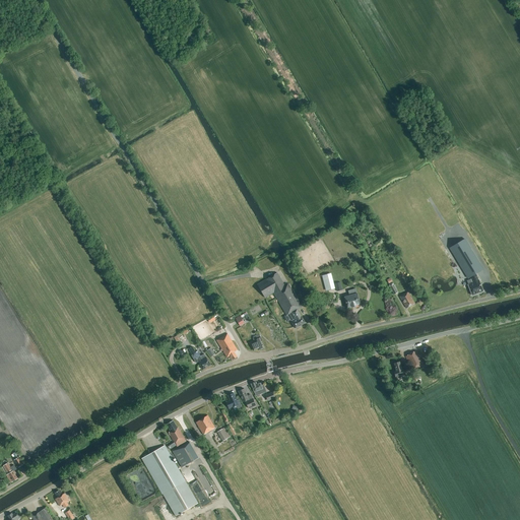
[(476,274),(483,270),(469,246),(465,240),(450,248),(468,278),(469,278),(476,274)]
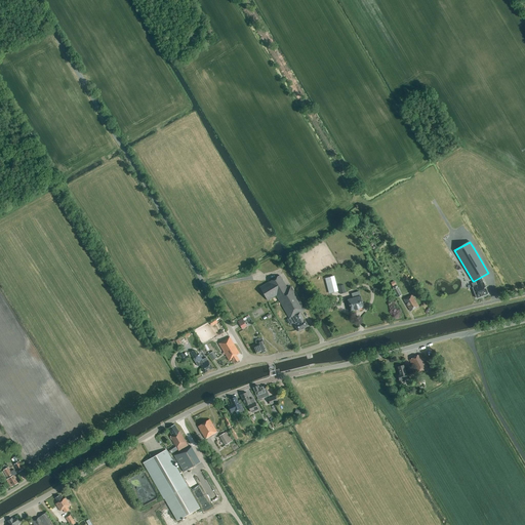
[(287,289),(280,276),(259,287),(268,300),(276,295),(289,319),(290,318),(292,323),(293,323),(294,325),(298,332),(309,326),(305,320),(299,313),(305,310),(291,287),(287,289)]
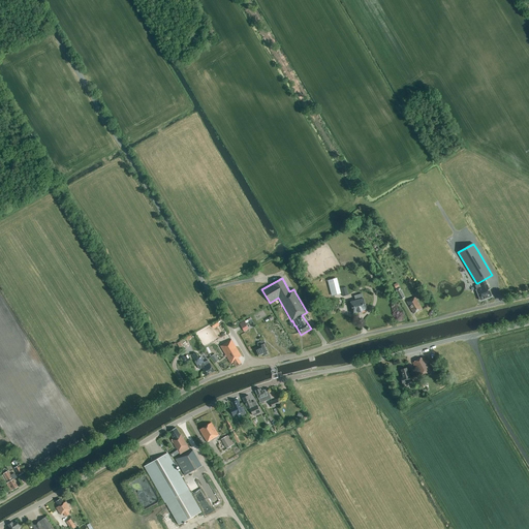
[(328,280),(332,296),(339,293),(335,278),(328,280)]
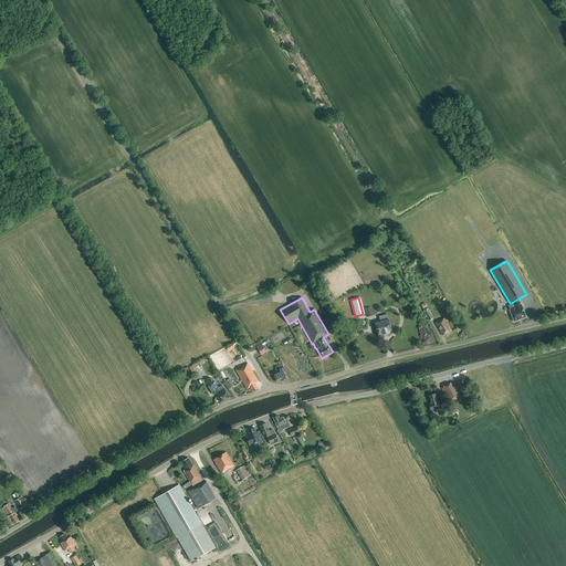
[(519,299),(511,303),(511,304),(513,304),(514,308),(510,310),(514,322),(526,317),(522,305),(521,305),(519,299)]
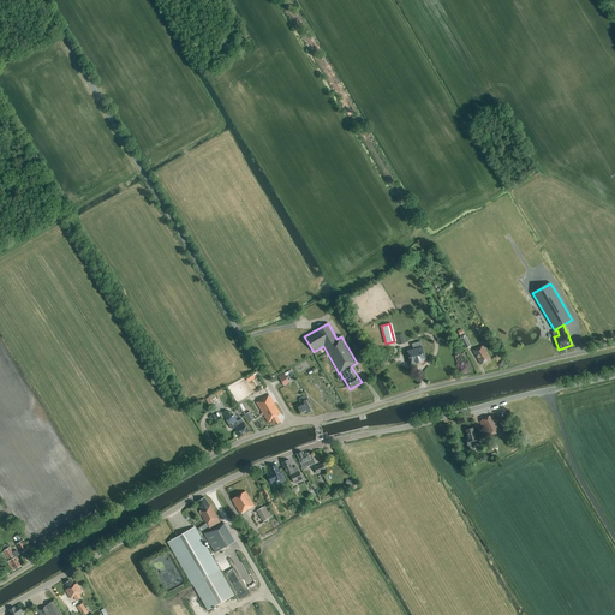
[(465,348),(471,346),(465,336),(463,338),(461,339),(460,339),(465,348)]
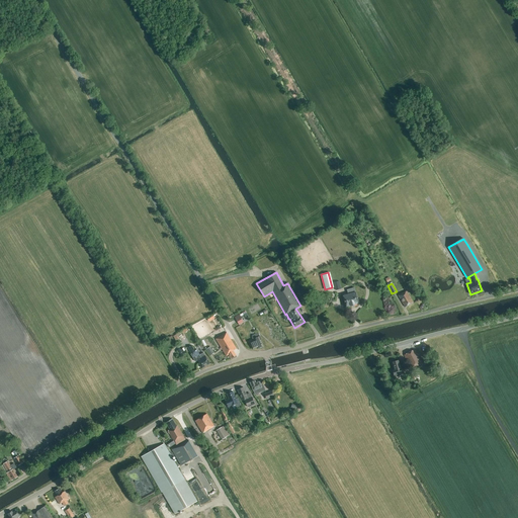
[(346,308),(359,304),(354,287),(347,289),(348,294),(343,296),(346,308)]
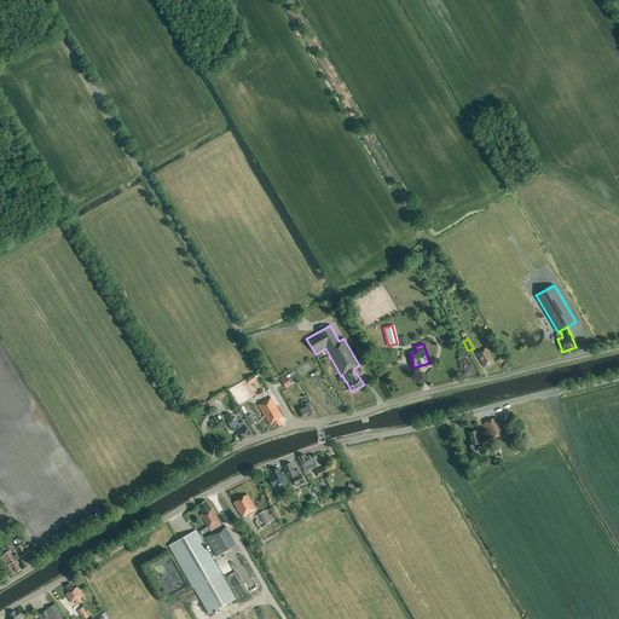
[(484,368),(493,362),(485,347),(476,353),(484,368)]
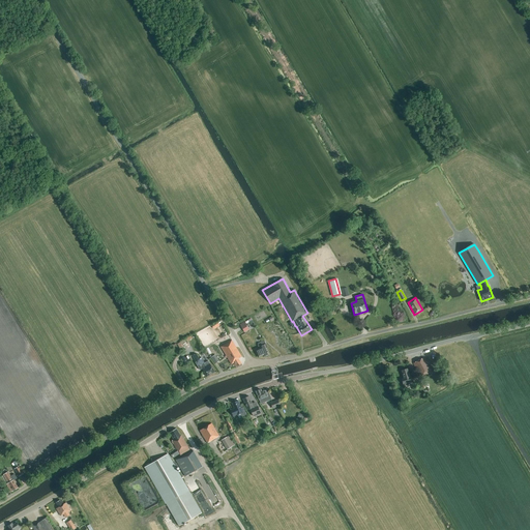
[(244,332),(249,330),(244,322),(240,324),(244,332)]
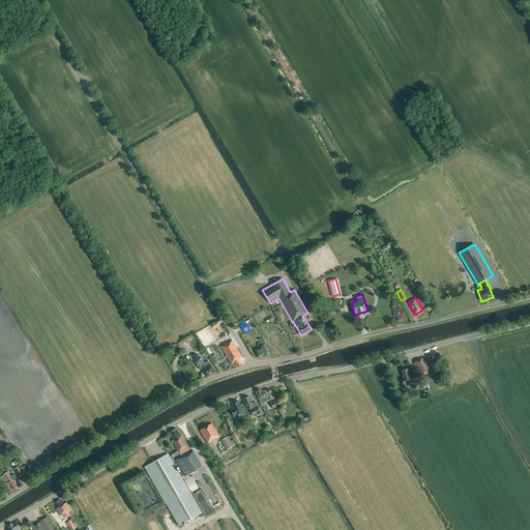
[(224,326),(215,330),(219,337),(228,333),(224,326)]
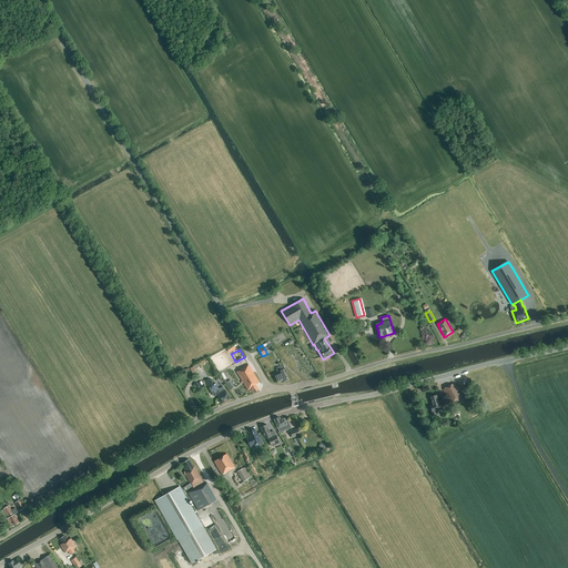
[(212,363),(219,361),(215,354),(209,357),(212,363)]
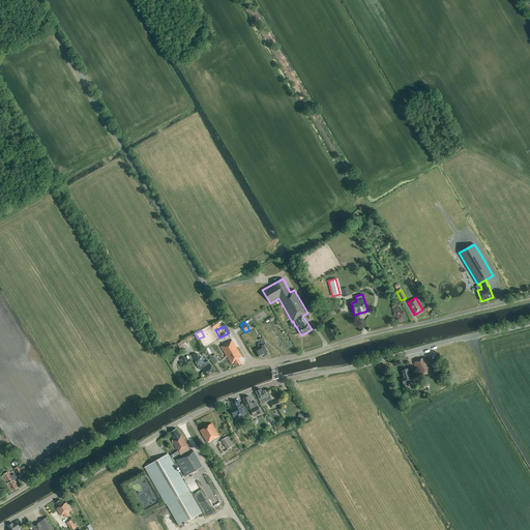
[(193,339),(190,336),(177,344),(180,349),(183,348),(181,345),(187,342),(193,339)]
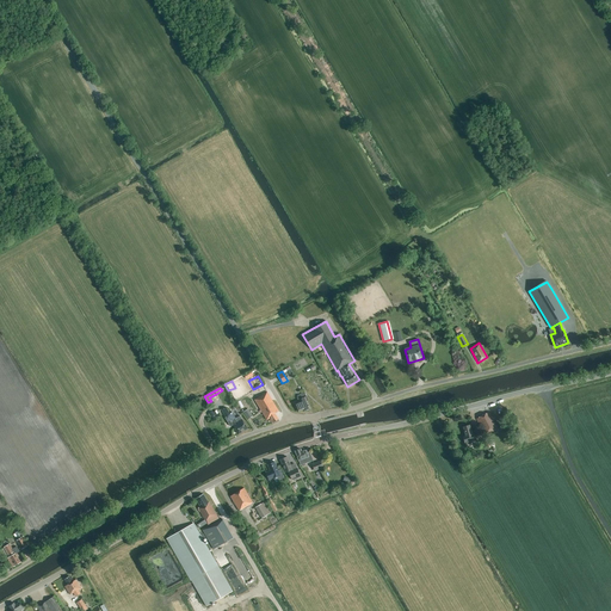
[(278,420),(275,414),(278,412),(267,393),(254,400),(266,420),(269,419),(271,423),(272,421),(273,423),(278,420)]
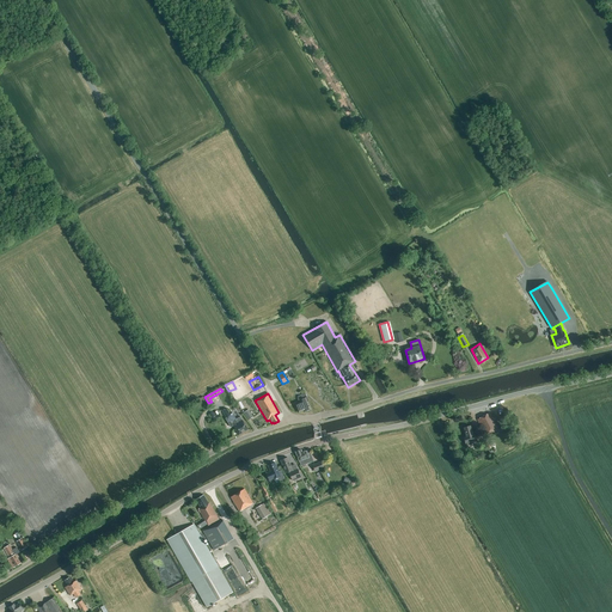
[(301,402),(295,405),(299,412),(305,410),(307,411),(310,410),(310,408),(307,402),(308,402),(307,397),(306,397),(305,393),(303,395),(305,398),(300,399),(301,402)]
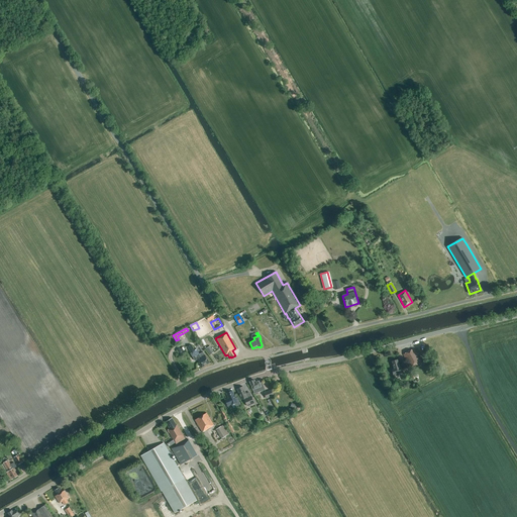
[(195,350),(192,345),(188,347),(192,353),(191,353),(195,360),(197,359),(202,368),(210,364),(205,355),(203,352),(200,354),(197,349),(195,350)]
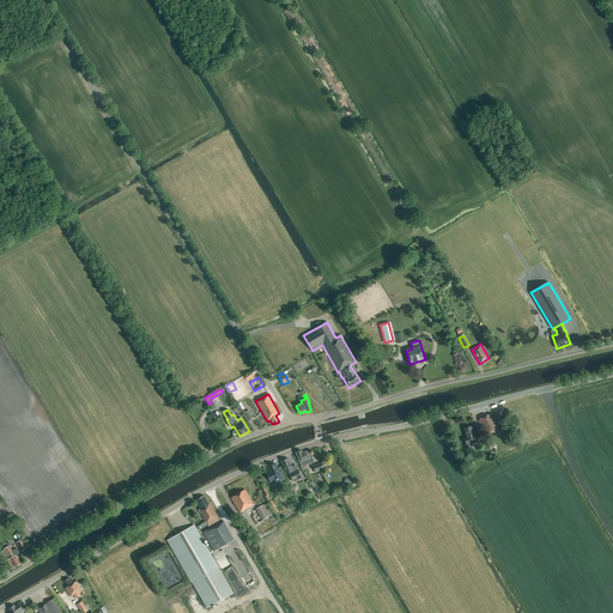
[(254,418),(249,411),(243,414),(248,422),(254,418)]
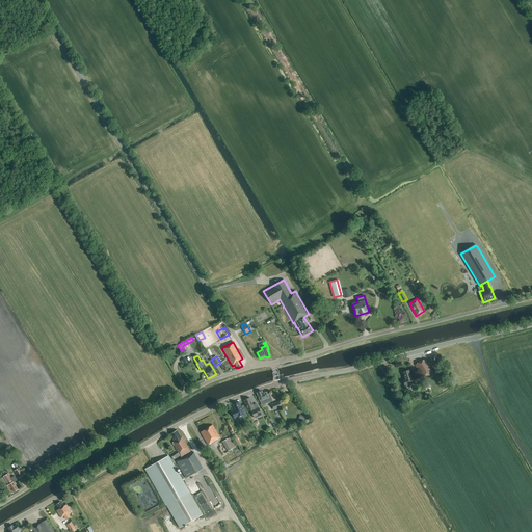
[(423,379),(433,374),(425,360),(415,365),(423,379)]
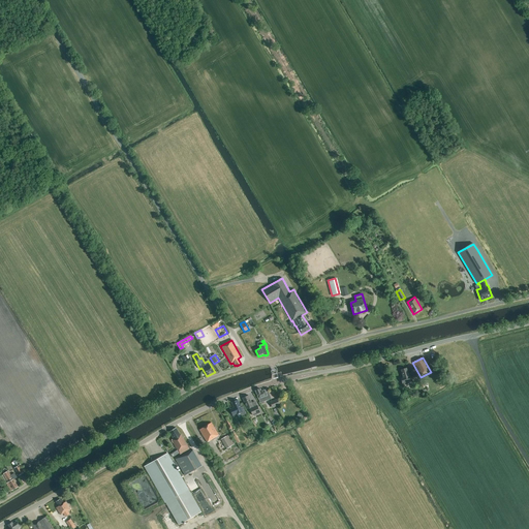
[(408,376),(406,369),(401,370),(403,378),(401,379),(402,384),(412,381),(410,375),(408,376)]
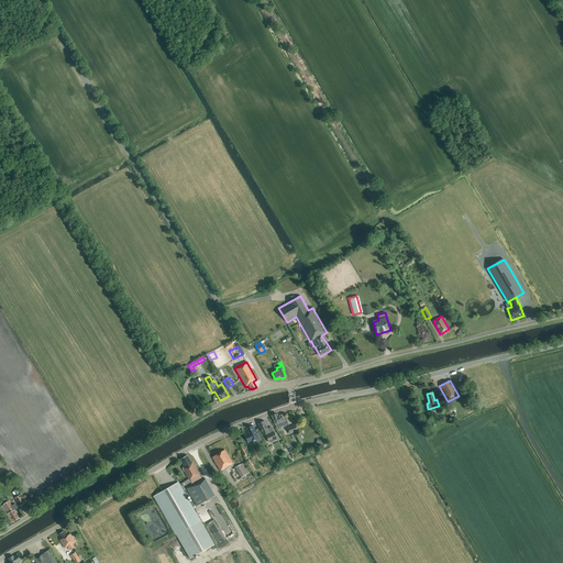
[(278,417),(277,415),(272,416),(275,424),(276,424),(277,429),(288,424),(285,417),(283,418),(282,416),(278,417)]
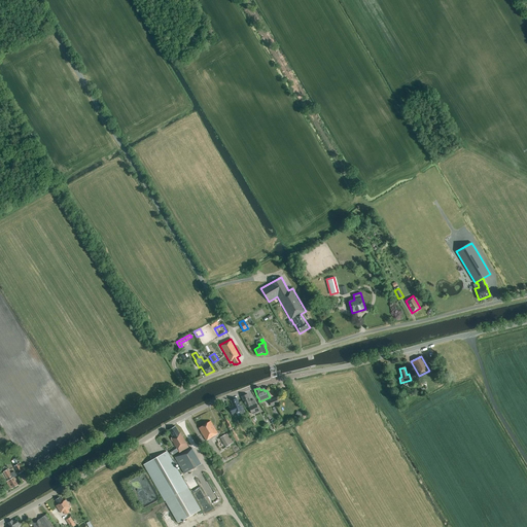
[(250,401),(247,394),(241,396),(246,408),(248,407),(252,414),(255,413),(255,414),(259,412),(254,399),(250,401)]
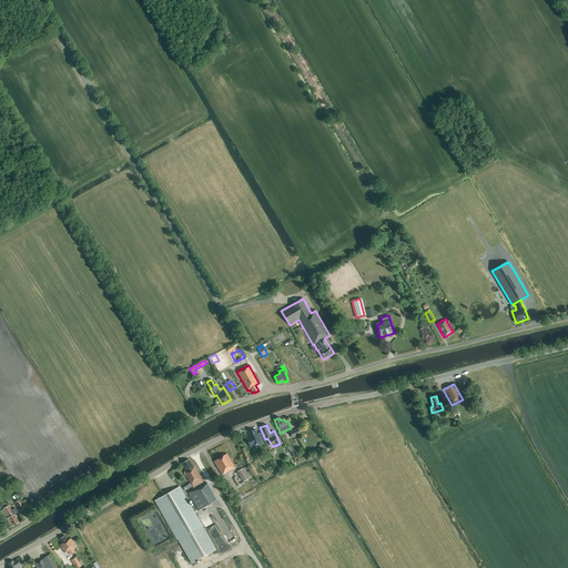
[(259,438),(255,429),(249,433),(251,438),(247,439),(250,446),(254,445),(257,444),(261,449),(265,447),(262,437),(259,438)]
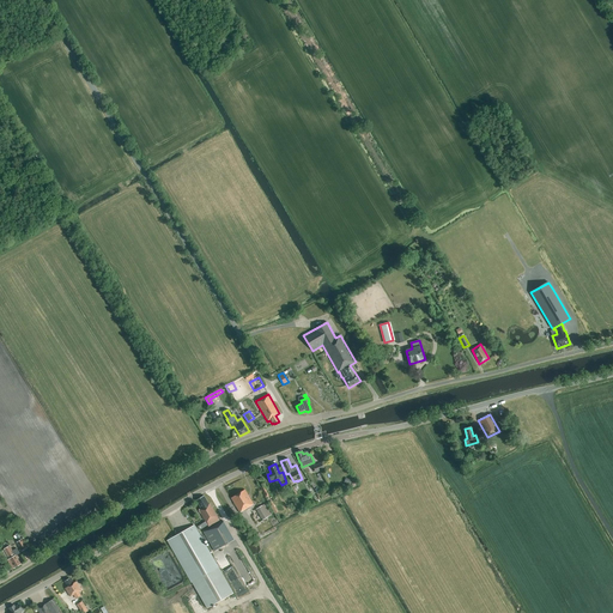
[(267,491),(265,486),(260,489),(265,497),(271,495),(268,490),(267,491)]
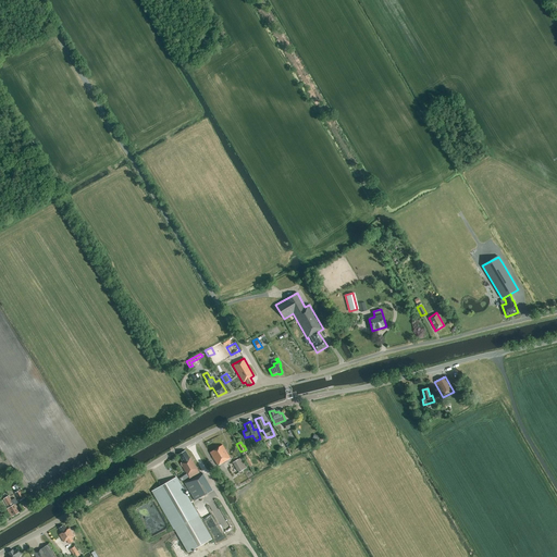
[(218,466),(231,458),(223,445),(210,453),(218,466)]
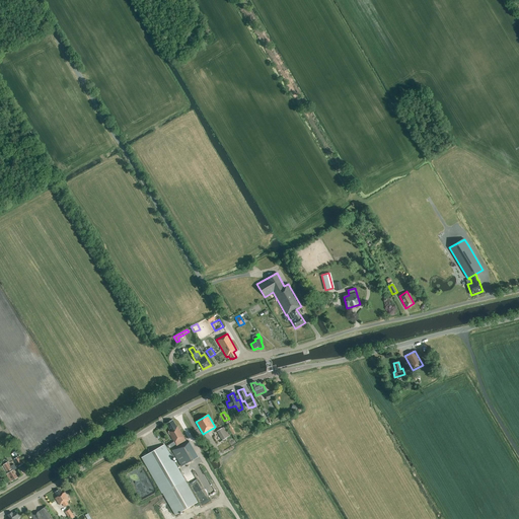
[(176,427),(172,420),(166,424),(170,431),(168,432),(169,434),(177,446),(187,440),(179,429),(177,427),(176,427)]
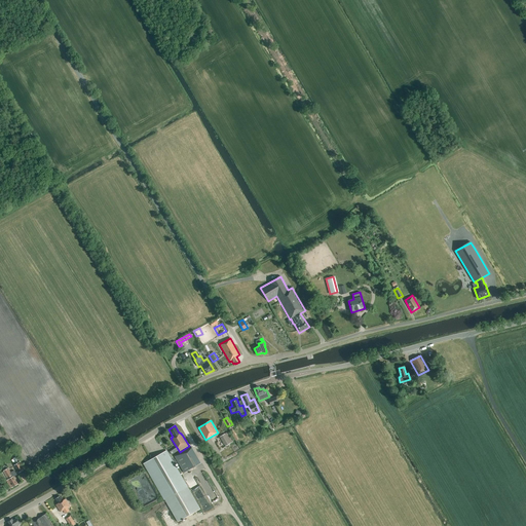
[(225,446),(233,442),(227,433),(220,437),(225,446)]
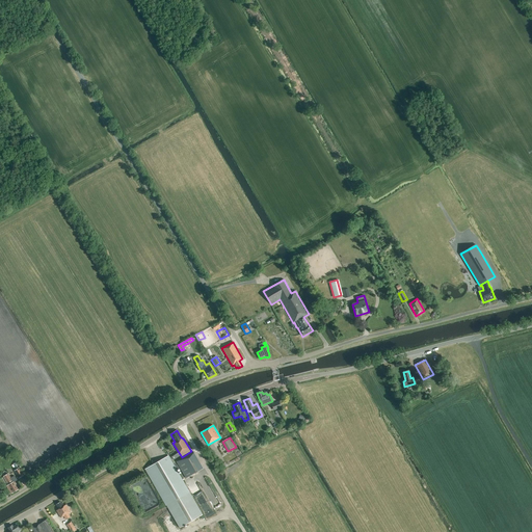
[(193,452),(177,461),(186,479),(204,469),(193,452)]
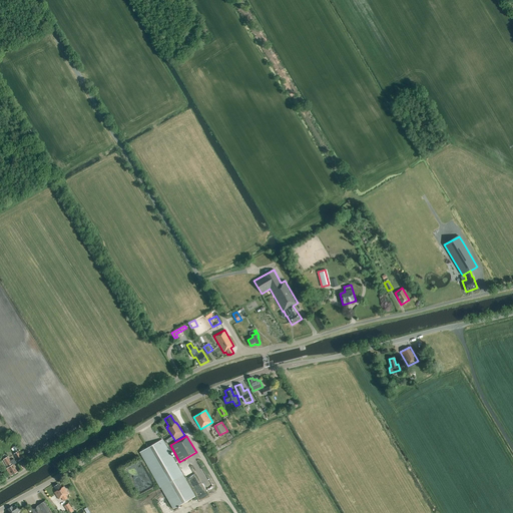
[(173,509),(195,496),(162,440),(140,452),(173,509)]
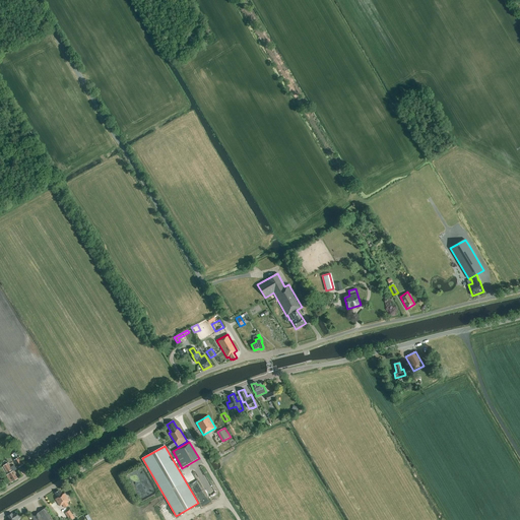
[(20,456),(14,460),(18,468),(23,465),(24,464),(20,456)]
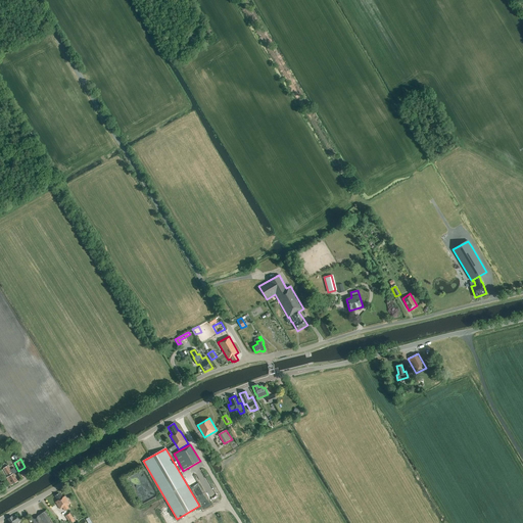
[(8,466),(4,469),(7,475),(8,475),(9,477),(7,478),(11,485),(17,481),(13,474),(17,472),(14,467),(10,470),(8,466)]
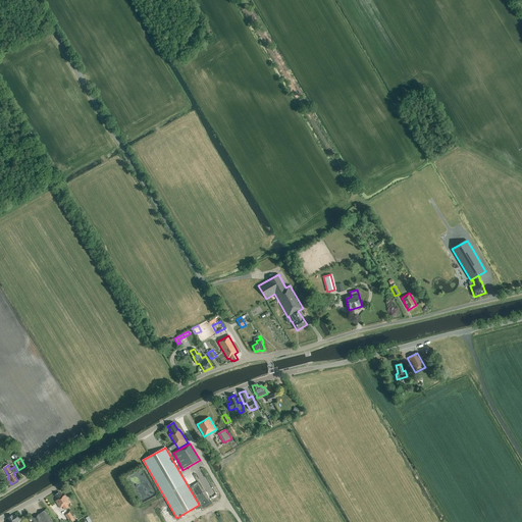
[(60,494),(59,492),(55,494),(58,500),(56,501),(60,508),(69,503),(65,496),(63,497),(61,493),(60,494)]
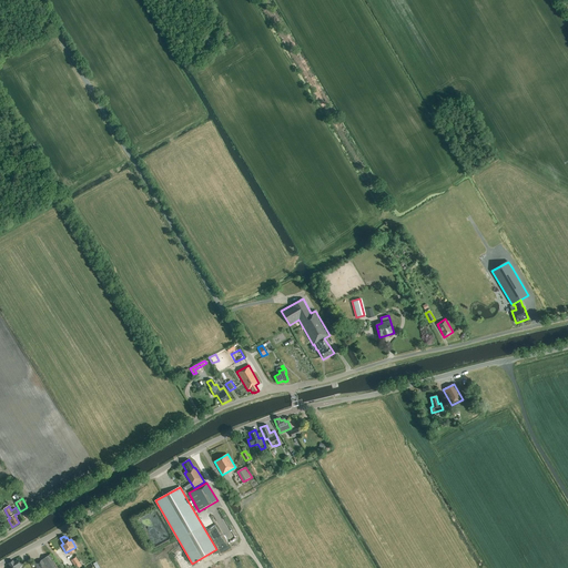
[(58,567),(50,555),(34,565),(37,567),(58,567)]
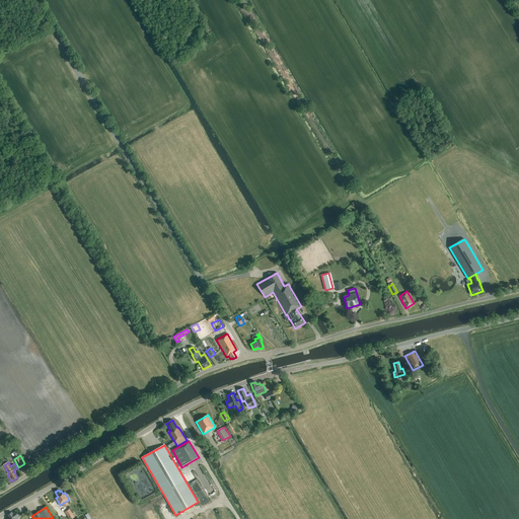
[(65,512),(69,518),(71,518),(74,518),(69,510),(65,512)]
